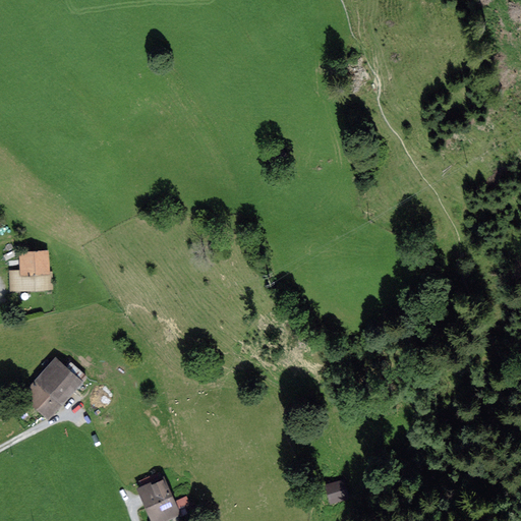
[(275,146),(264,153),(274,167),(284,160),(275,146)]
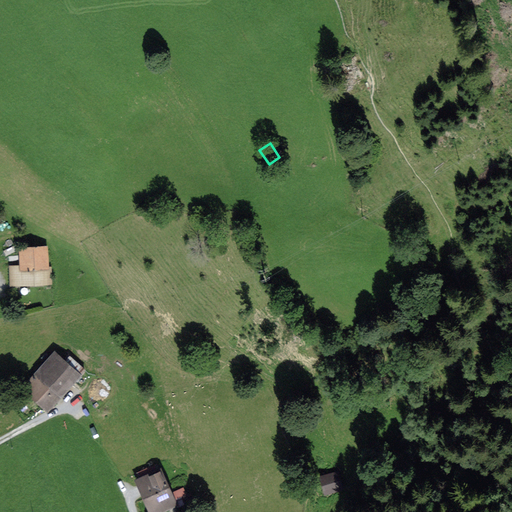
[(49,245),(17,246),(18,265),(7,266),(8,287),(51,286),(49,245)]
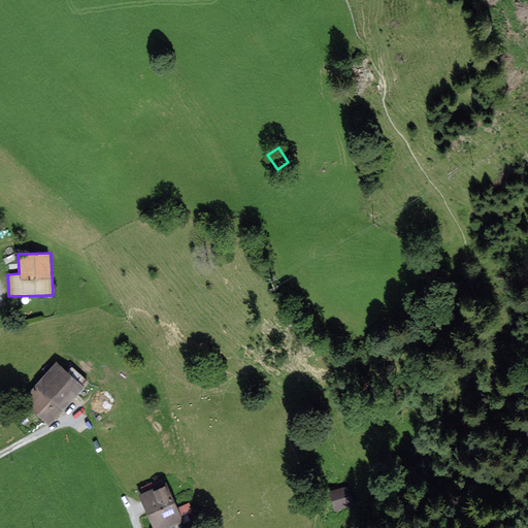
[(57,360),(20,400),(47,427),(86,387),(57,360)]
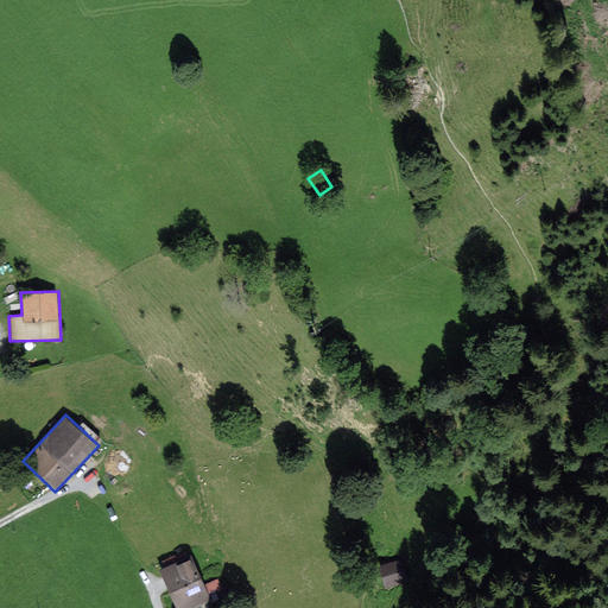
[(194,556),(162,570),(177,607),(194,607),(213,600),(194,556)]
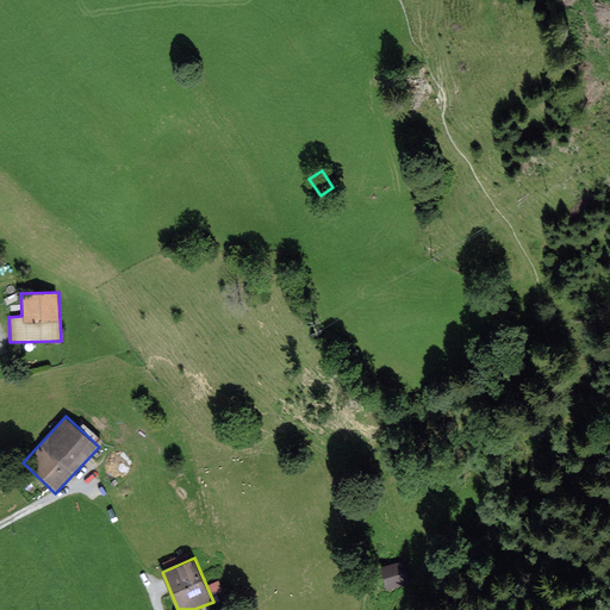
[(399,564),(383,568),(387,585),(404,580),(399,564)]
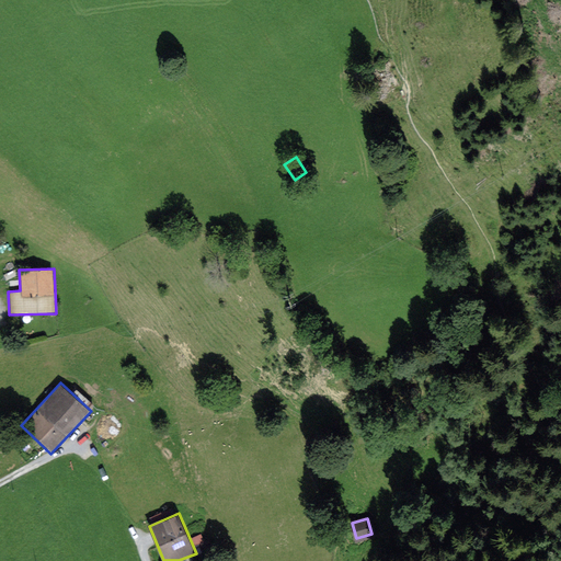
All buildings are outlined.
